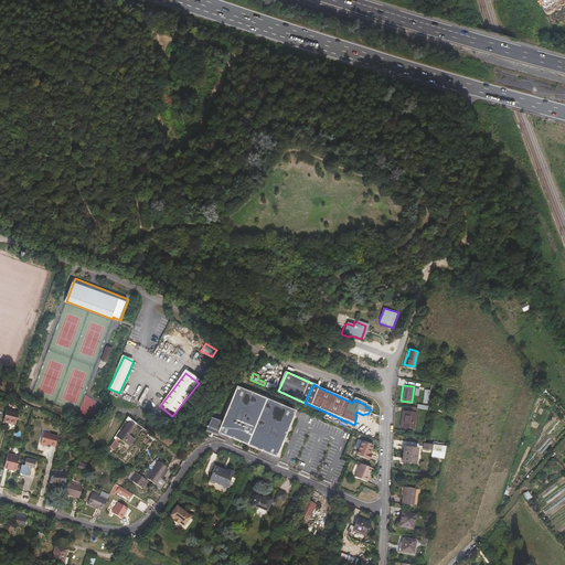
[(212,416),(205,429),(217,434),(219,432),(276,457),(296,412),(237,386),(223,420),(212,416)]
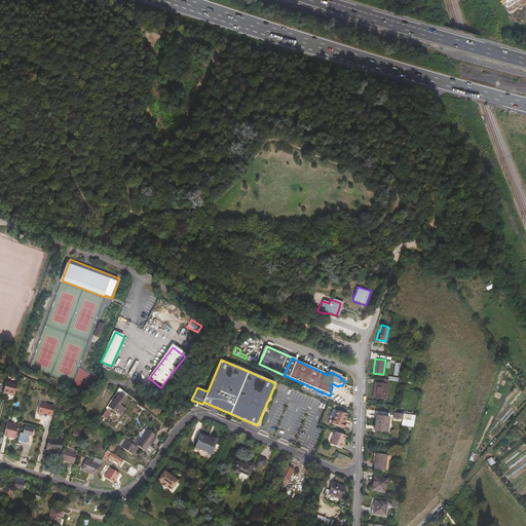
[(254,365),(253,368),(271,377),(272,373),(254,365)]
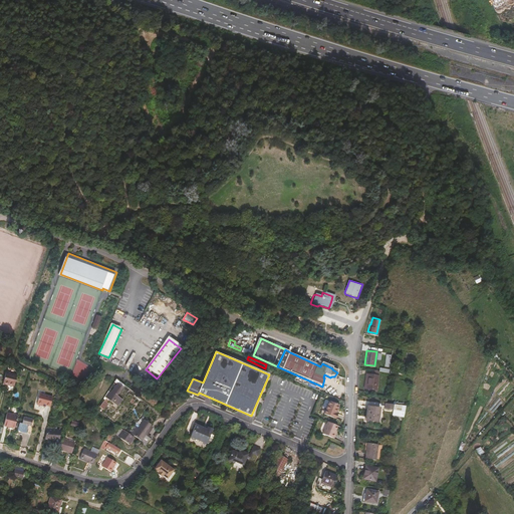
[(378,370),(369,369),(368,373),(367,373),(365,389),(375,390),(378,370)]
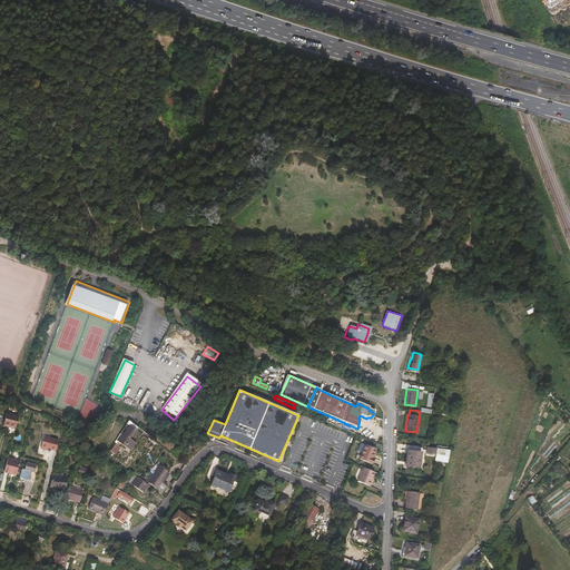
[(16,431),(19,419),(5,414),(0,426),(16,431)]
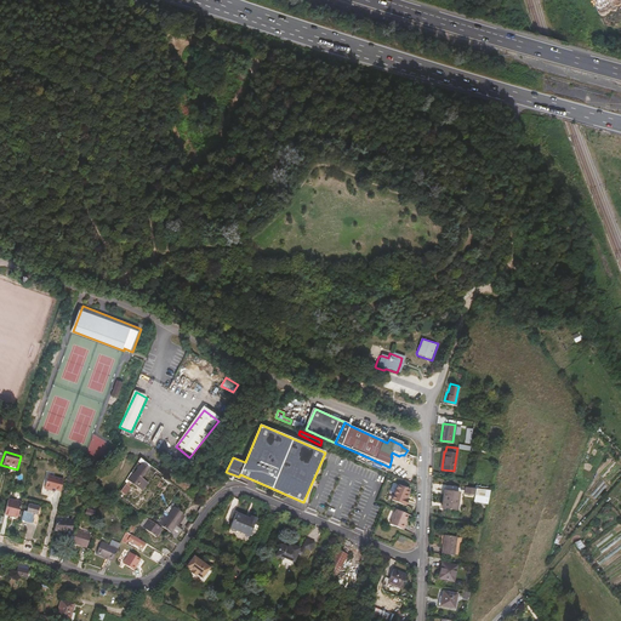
[(138,478),(143,472),(137,467),(131,474),(130,473),(125,479),(137,490),(143,483),(138,478)]
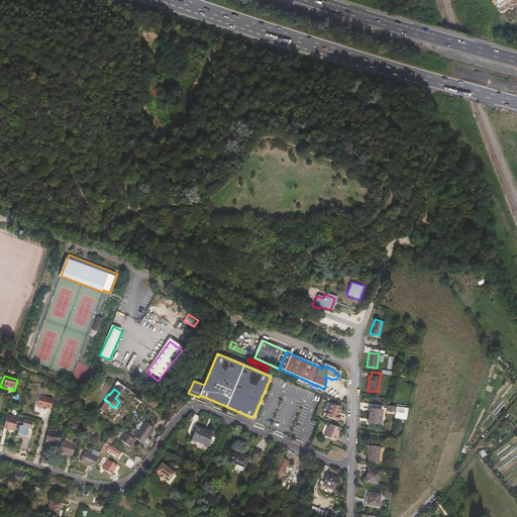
[(41,407),(48,409),(52,400),(38,396),(35,407),(41,409),(41,407)]
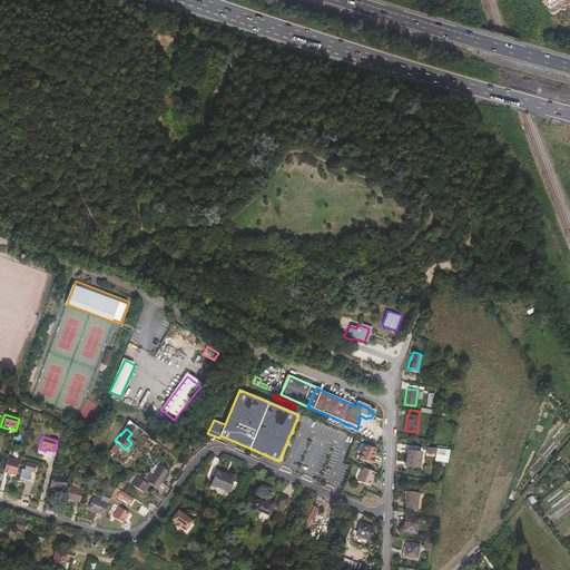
[(109,451),(114,453),(118,446),(114,443),(109,451)]
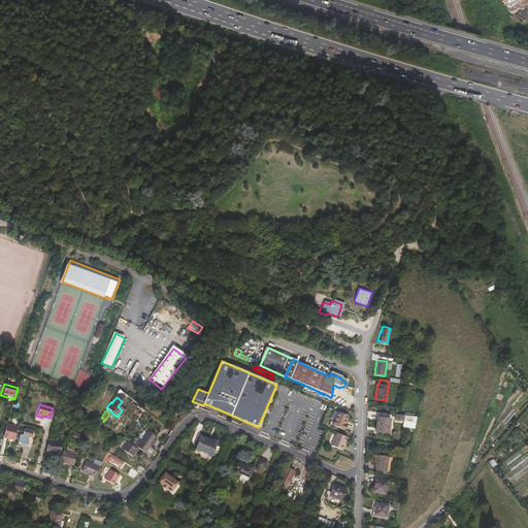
[(330,426),(341,431),(343,426),(341,425),(344,418),(335,414),(330,426)]
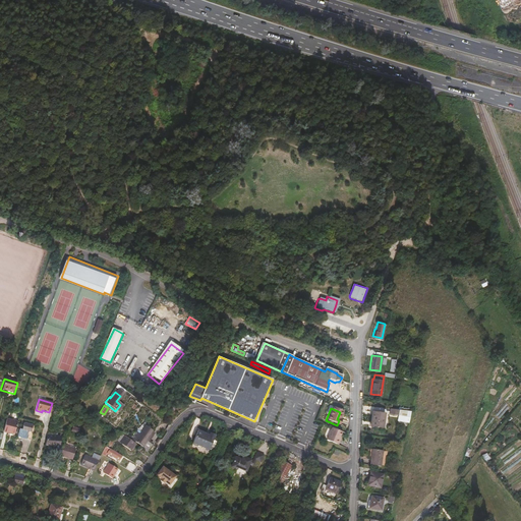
[(382,426),(384,412),(371,410),(369,425),(382,426)]
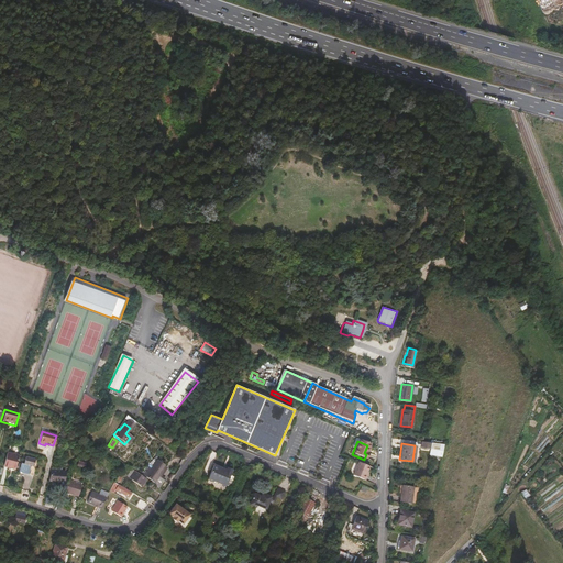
[(438,464),(440,454),(430,452),(428,463),(438,464)]
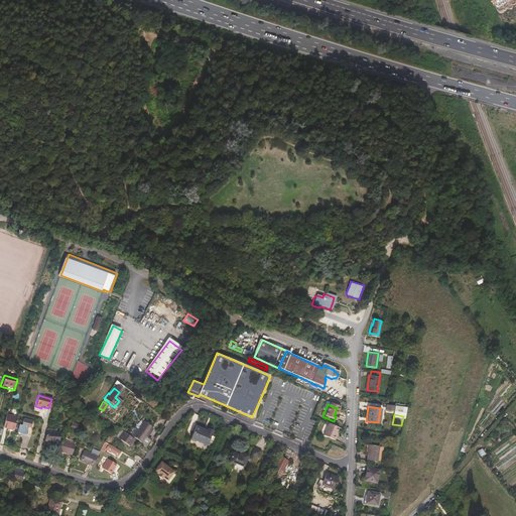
[(7,415),(3,428),(6,429),(6,431),(12,433),(16,418),(7,415)]
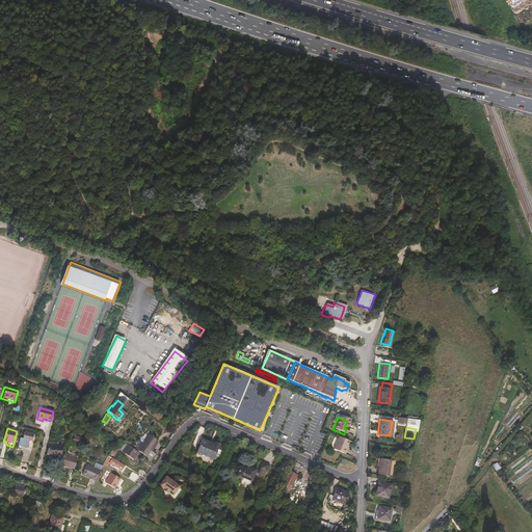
[(17,445),(30,449),(34,435),(23,432),(22,440),(19,439),(17,445)]
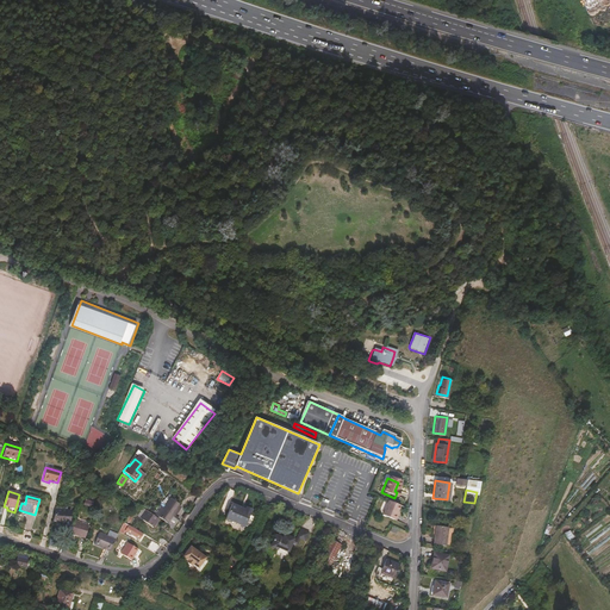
[(161,520),(175,530),(179,523),(175,521),(172,517),(179,508),(170,500),(159,518),(161,520)]
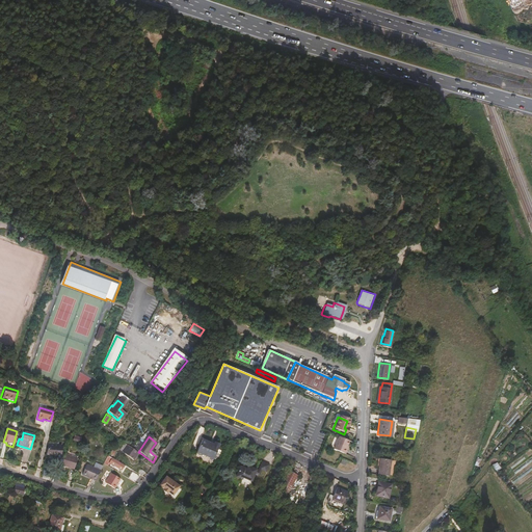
[(344,447),(347,442),(337,437),(331,449),(343,454),(346,448),(344,447)]
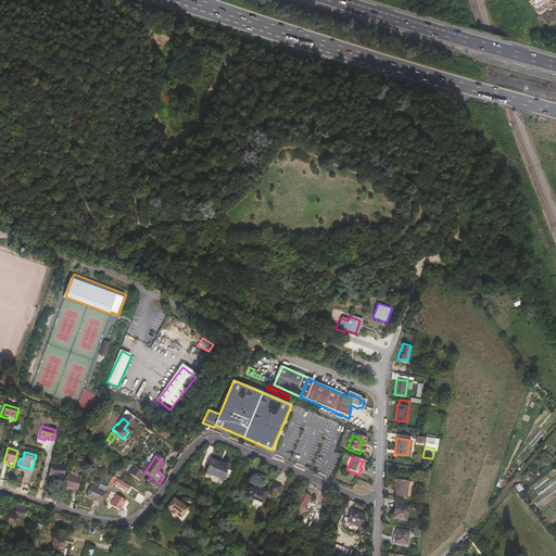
[(206,474),(224,481),(230,464),(225,462),(224,465),(212,459),(206,474)]
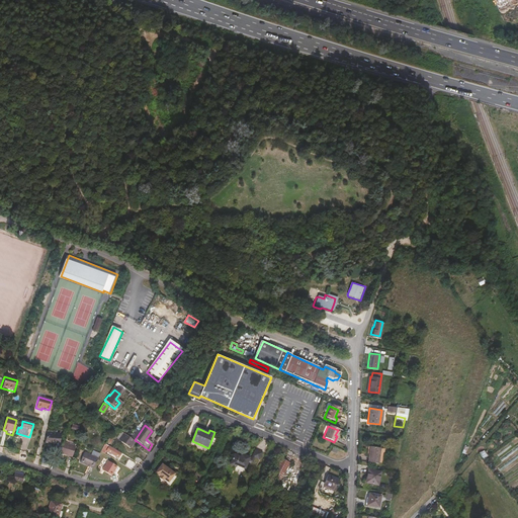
[(132,448),(137,441),(135,440),(134,439),(131,443),(126,440),(130,436),(122,431),(117,438),(132,448)]
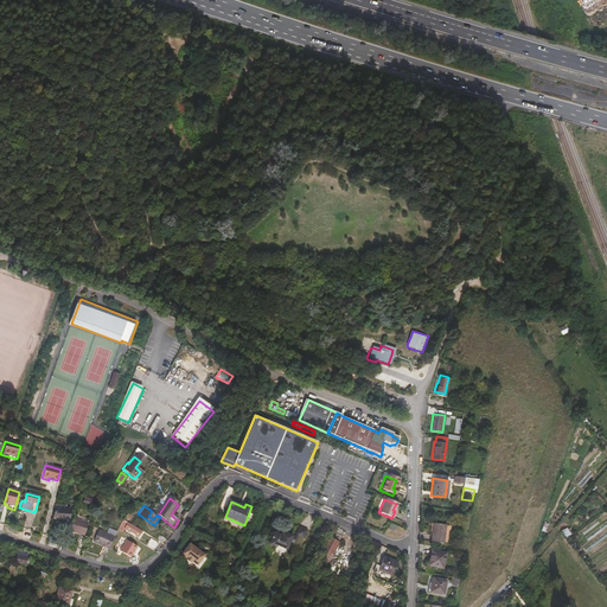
[(171,515),(174,518),(181,508),(178,505),(171,515)]
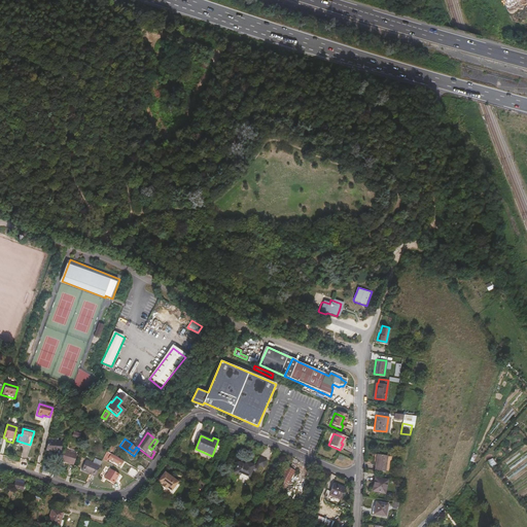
[(46,441),(43,449),(50,449),(50,450),(59,450),(59,441),(46,441)]
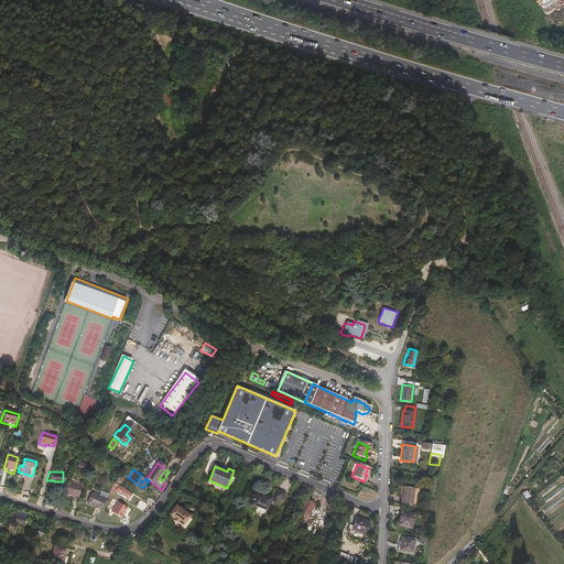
[(110,490),(115,492),(116,490),(120,494),(129,499),(131,495),(123,489),(123,488),(114,483),(110,490)]
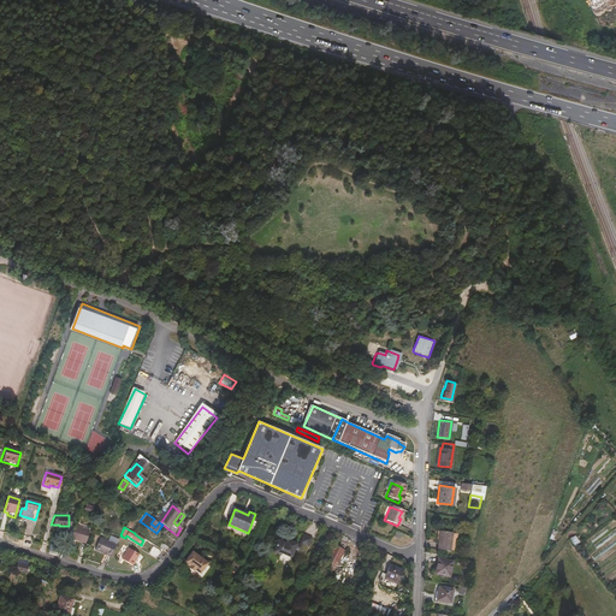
[(73,528),(70,542),(84,545),(88,533),(73,528)]
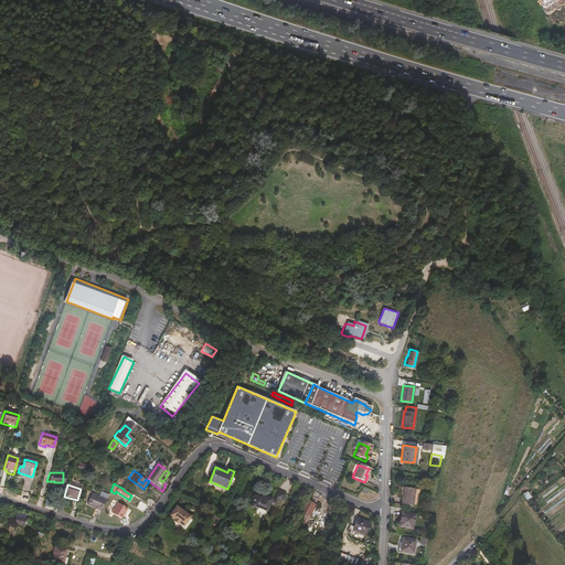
[(414,502),(415,486),(404,484),(403,502),(414,502)]
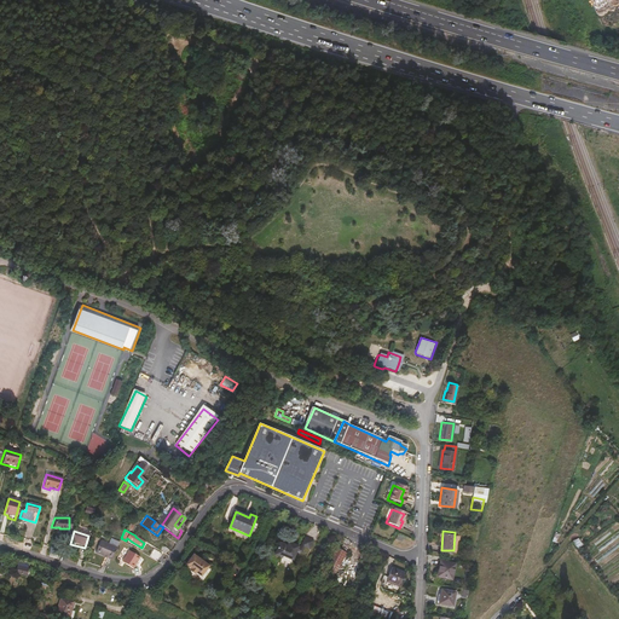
[(275,556),(282,560),(283,557),(294,562),(298,551),(302,554),(305,548),(311,550),(313,542),(305,538),(300,550),(298,549),(299,548),(288,543),(287,547),(279,544),(275,556)]
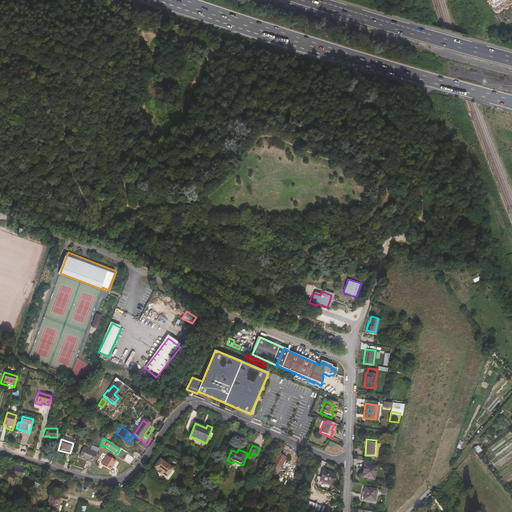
[(80,456),(93,462),(97,452),(84,447),(80,456)]
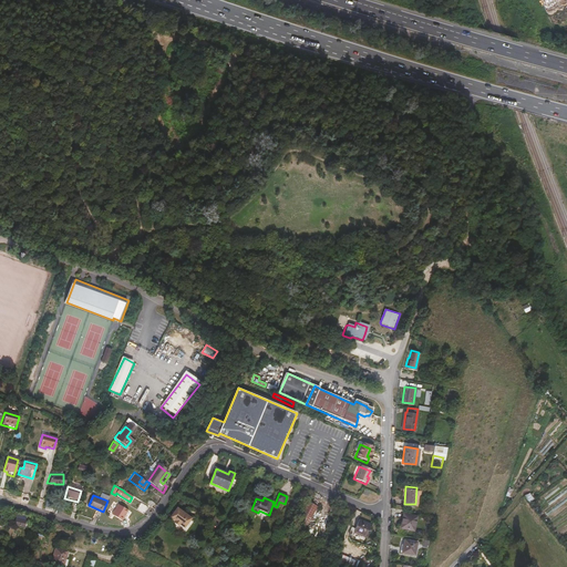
[(308,502),(301,514),(311,519),(318,507),(308,502)]
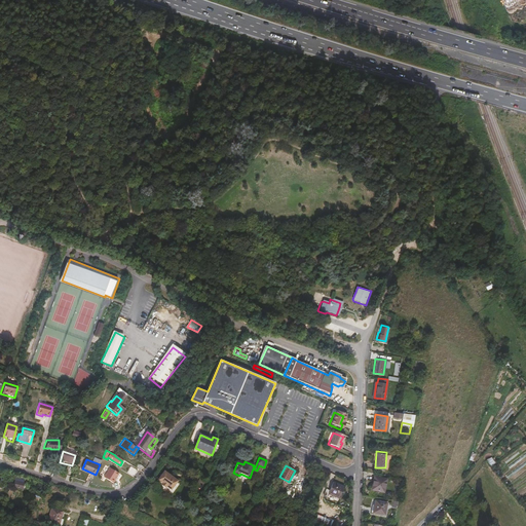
[(107,479),(116,485),(122,476),(113,470),(107,479)]
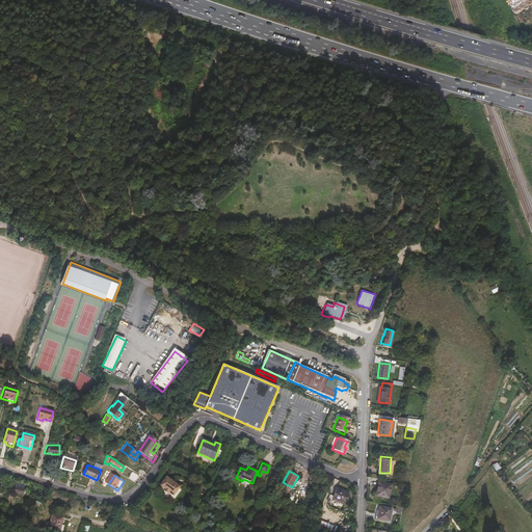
[(132,481),(138,485),(142,479),(135,475),(132,481)]
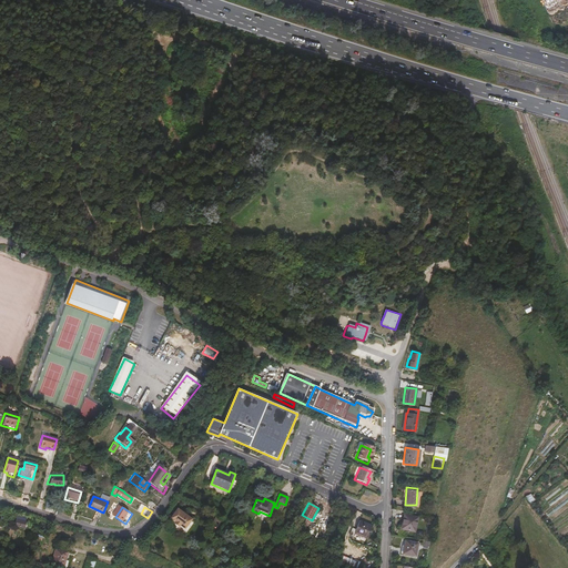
[(180,525),(184,528),(192,518),(176,508),(170,518),(175,521),(175,524),(178,525),(180,525)]
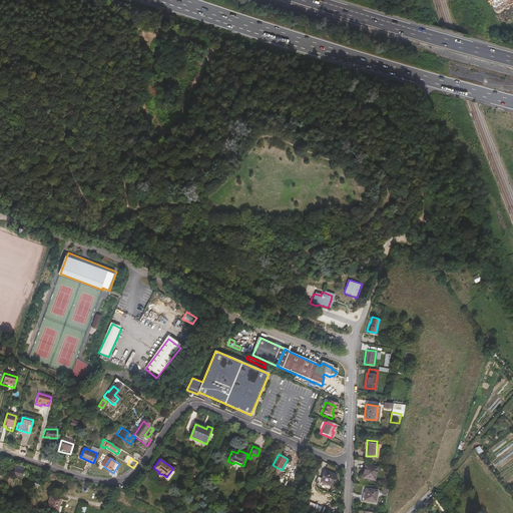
[(362,476),(374,478),(376,465),(364,463),(362,476)]
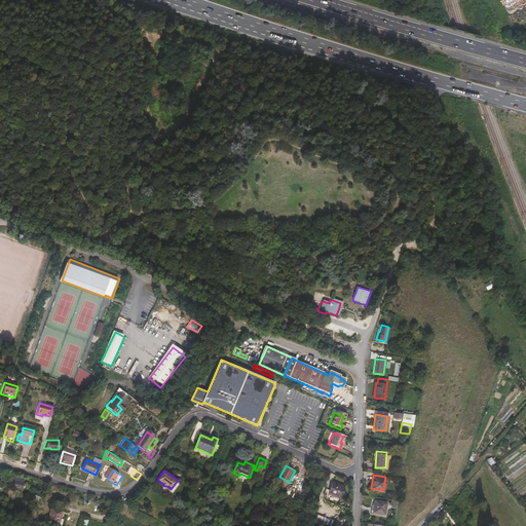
[(279,477),(275,484),(285,489),(289,482),(279,477)]
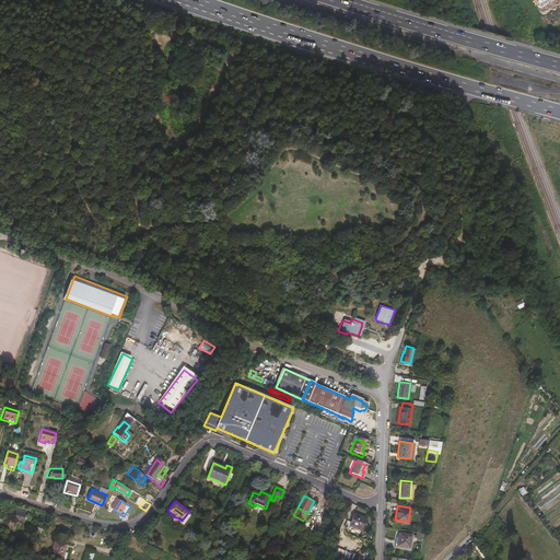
[(350,524),(348,527),(360,533),(365,520),(353,514),(350,524)]
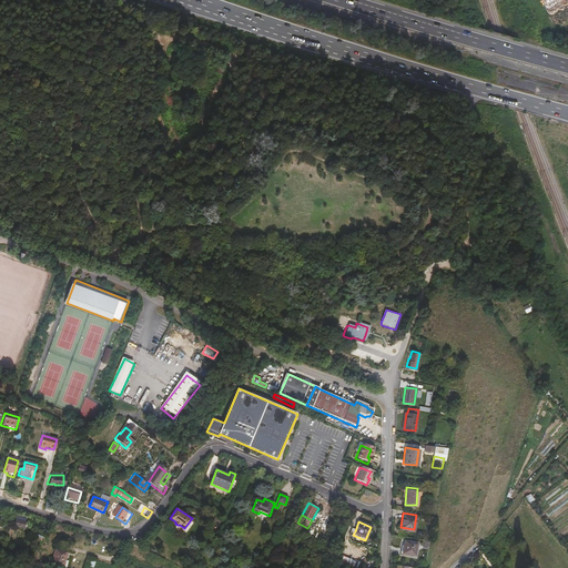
[(402,553),(411,555),(412,540),(404,539),(403,544),(402,553)]
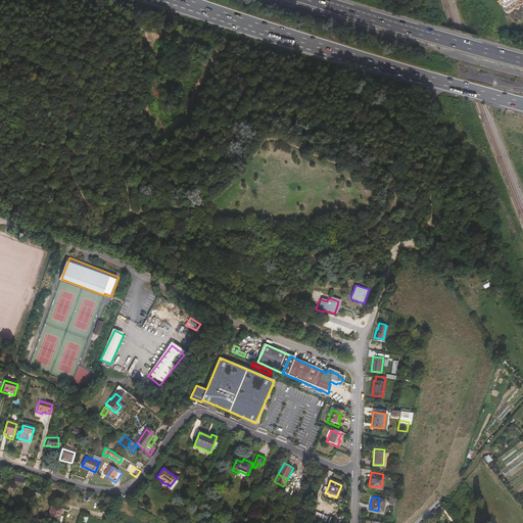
[(47,520),(56,522),(57,522),(59,517),(61,510),(51,507),(47,520)]
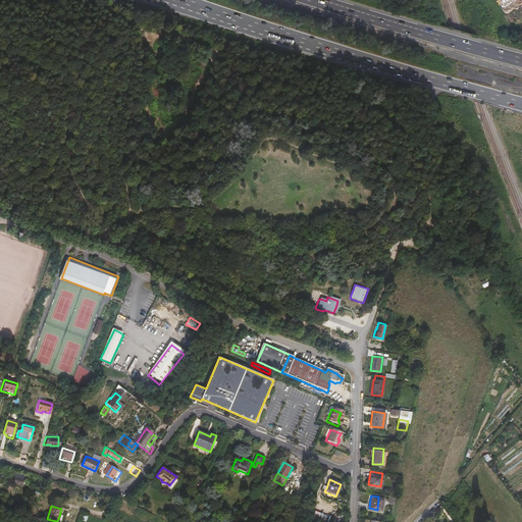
All buildings are outlined.
